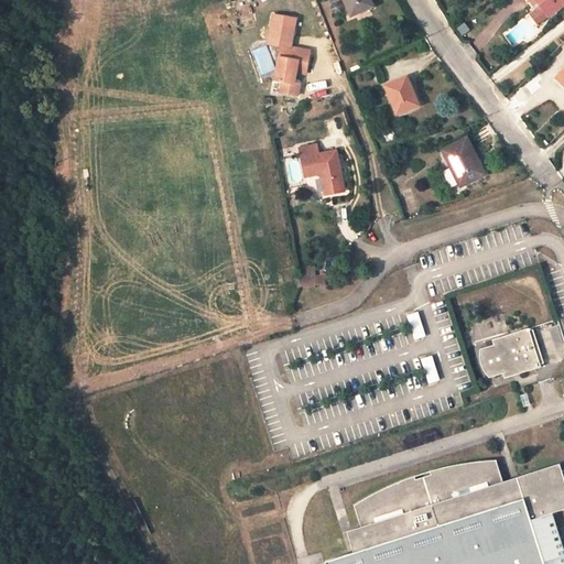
[(327,0),(329,4),(331,4),(334,14),(342,11),(337,1),(338,1),(337,0),(327,0)]
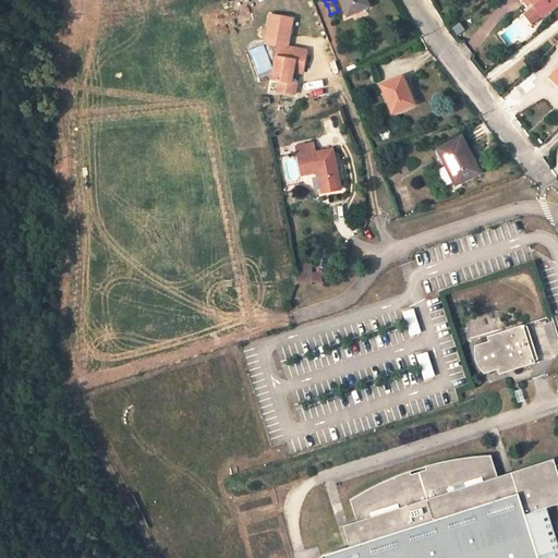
[(364,0),(339,0),(347,15),(367,7),(364,0)]
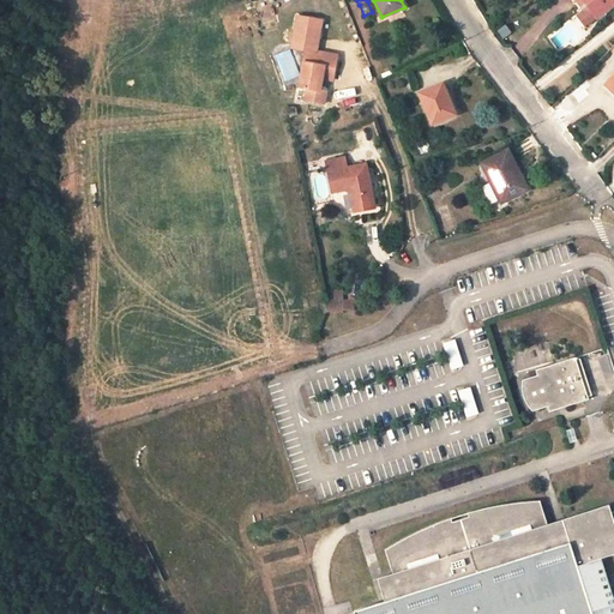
[(583,0),(575,0),(584,11),(577,16),(584,25),(596,17),(583,0)]
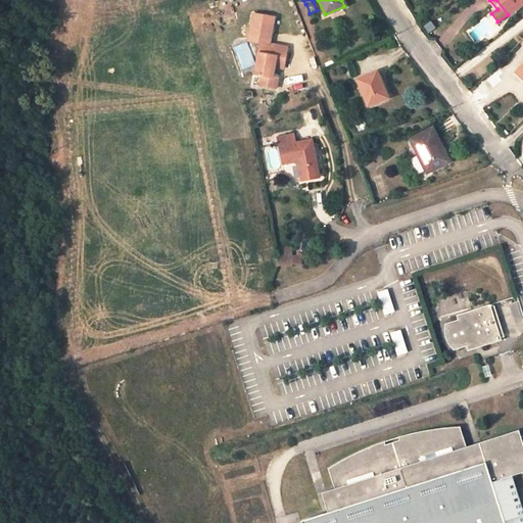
[(522,0),(496,0),(508,14),(522,2),(522,0)]
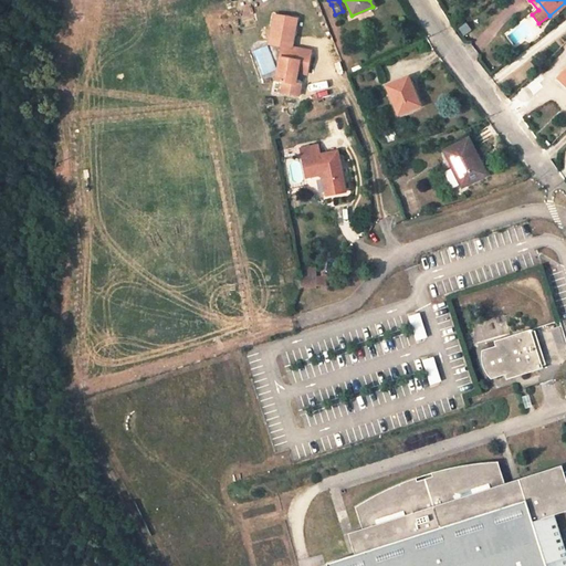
[(270,43),(283,45),(276,80),(283,81),(281,92),(299,95),(300,84),(295,83),(296,73),(305,74),(310,51),(291,48),(296,19),(274,14),(270,43)]
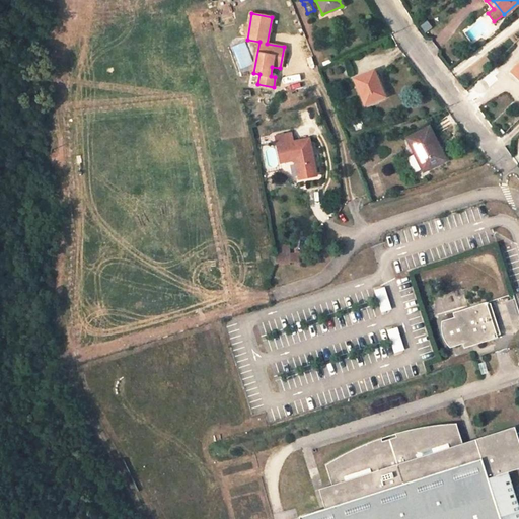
[(426,32),(434,27),(429,20),(422,24),(426,32)]
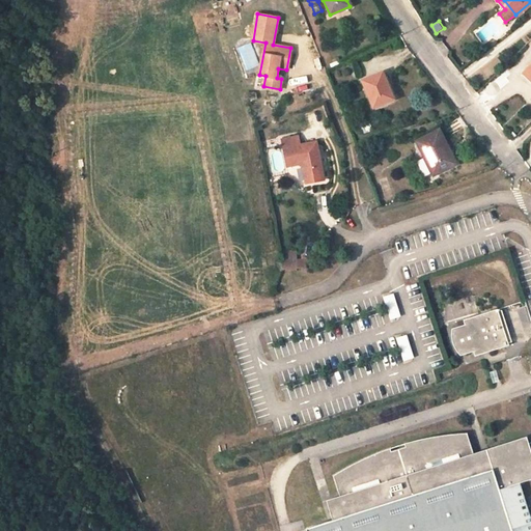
[(382,73),(362,81),(373,107),(393,100),(382,73)]
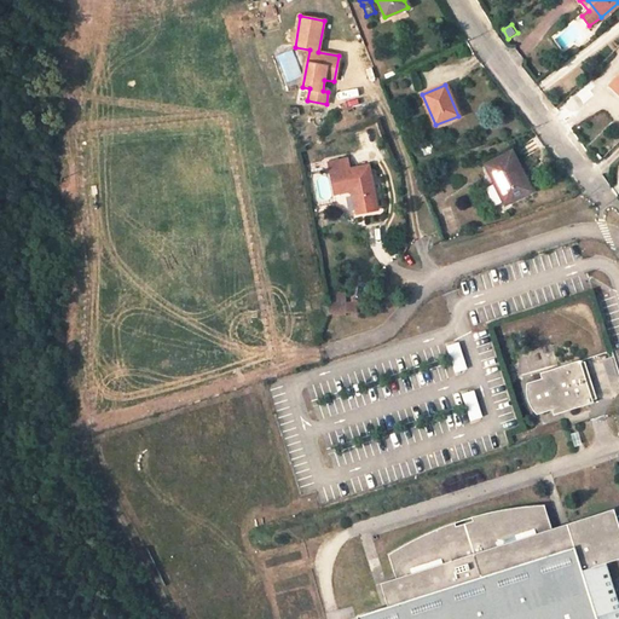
[(357,133),(360,145),(379,139),(375,127),(357,133)]
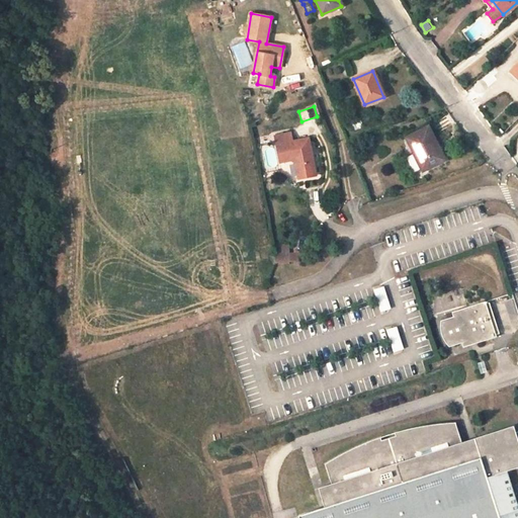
[(428,127),(407,138),(414,154),(422,169),(422,170),(444,160),(428,127)]
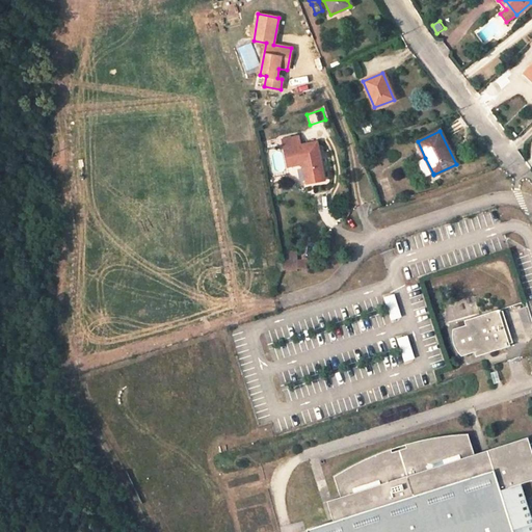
[(298,137),(283,140),(287,165),(298,163),(303,166),(307,183),(323,180),(316,143),(299,147),(298,137)]
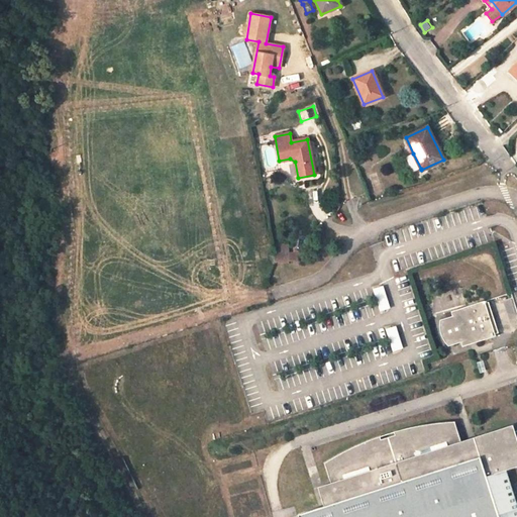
[(408,157),(407,163),(411,170),(415,172),(421,169),(413,153),(408,157)]
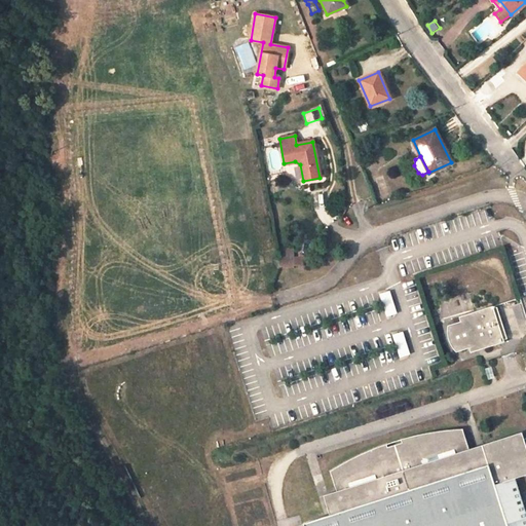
[(292,248),(278,248),(278,257),(294,257),(294,256),(292,256),(292,248)]
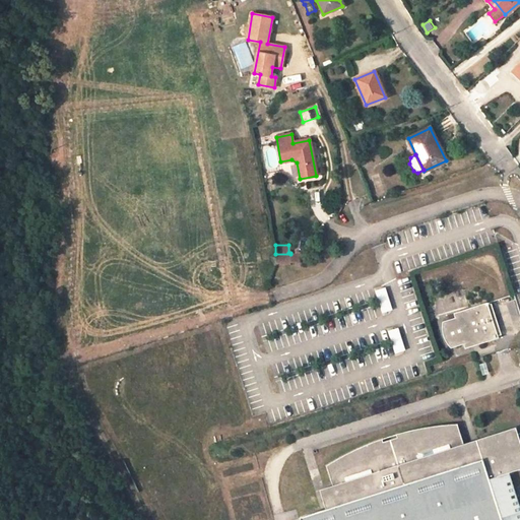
[(290,253),(290,254),(289,263),(301,263),(301,253),(290,253)]
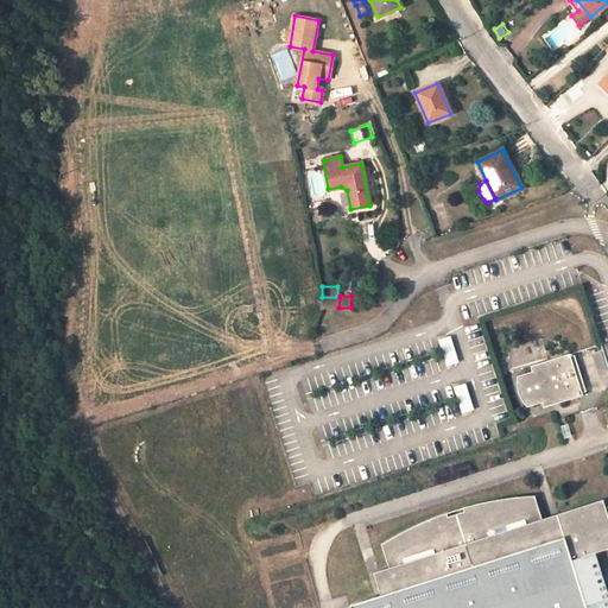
[(340,297),(322,297),(322,309),(339,309),(339,308),(340,297)]
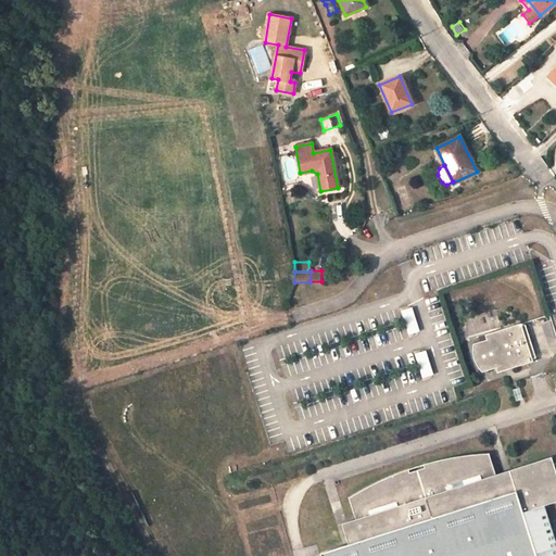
[(412,307),(401,310),(408,333),(419,330),(412,307)]
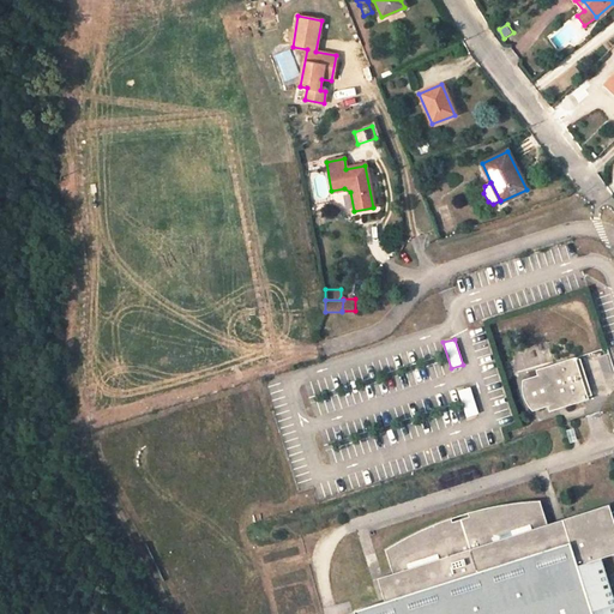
[(522,379),(522,389),(523,397),(528,407),(531,410),(547,405),(560,402),(567,405),(589,399),(587,393),(584,384),(588,383),(584,371),(579,372),(577,362),(575,357),(553,363),(551,371),(536,375),(522,379)]
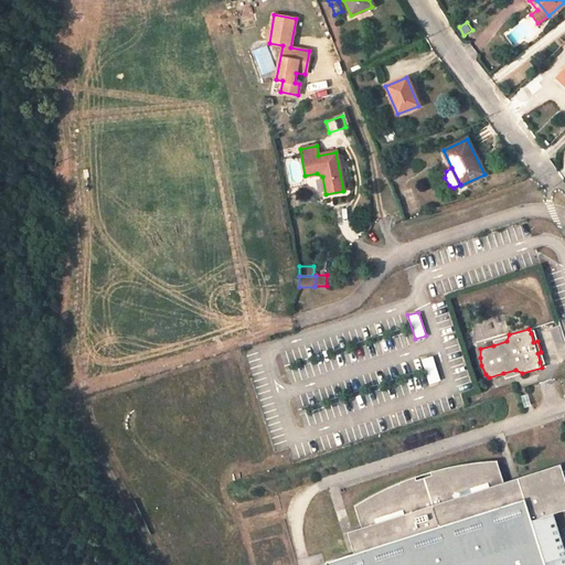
[(507,341),(509,334),(492,340),(493,345),(507,341)]
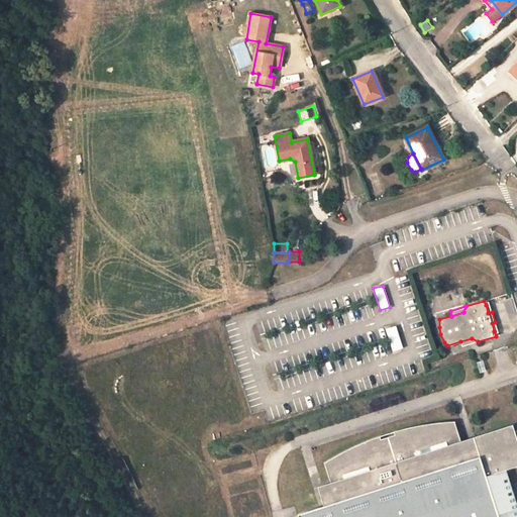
[(395,325),(386,328),(393,350),(403,347),(395,325)]
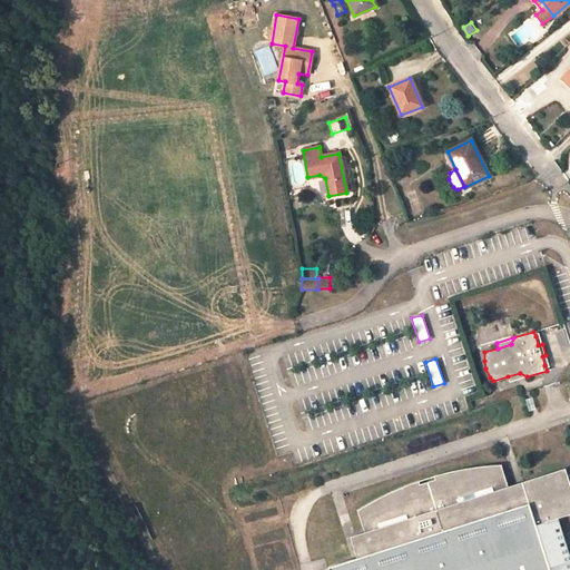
[(520,373),(508,376),(509,382),(527,376),(520,373)]
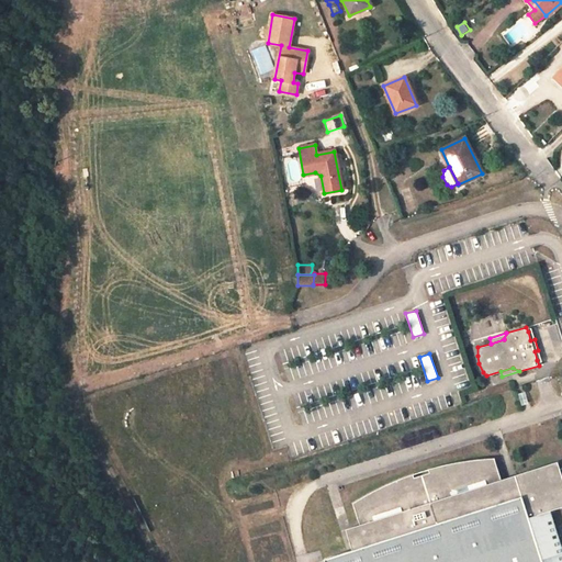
[(352,550),(324,559),(324,561),(561,561),(561,549),(549,510),(561,506),(561,468),(559,469),(557,461),(514,474),(516,481),(503,485),(501,479),(494,458),(460,461),(428,469),(429,472),(413,476),(413,473),(391,482),(352,503),(360,524),(346,529),(352,550)]
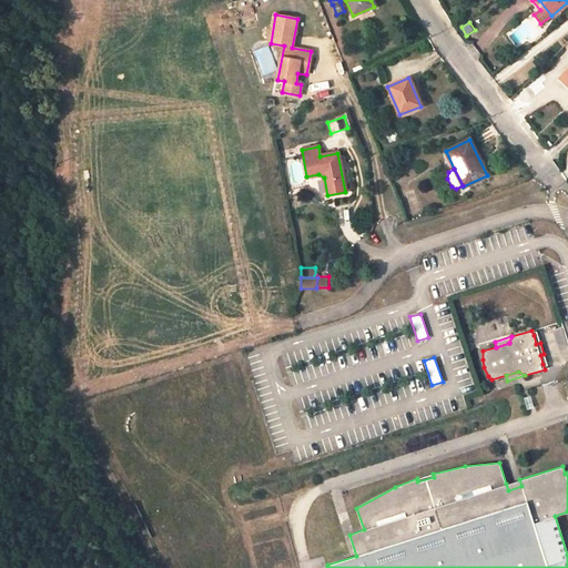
[(513,482),(506,484),(508,490),(521,486),(519,479),(513,482)]
